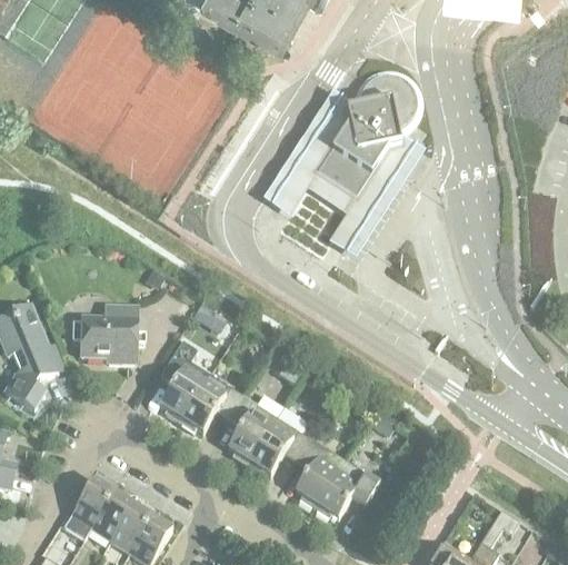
[(232,22),(280,49),(290,31),(289,31),(297,17),(298,17),(299,15),(298,15),(305,2),(306,3),(307,0),(202,0),(201,3),(232,21),(232,22)]
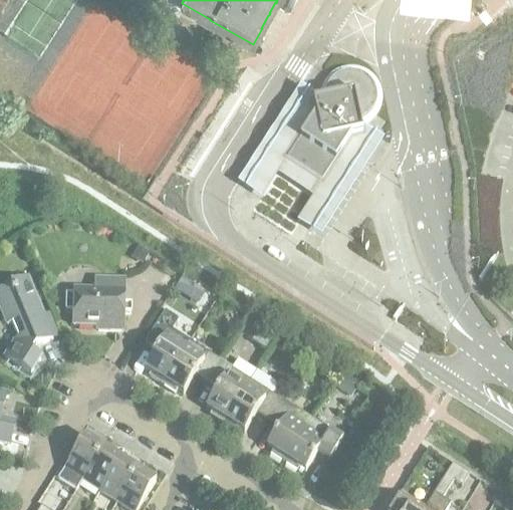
[(361,131),(359,121),(368,116),(374,109),(377,101),(377,92),(374,84),(369,77),(362,72),(353,70),(343,71),(335,75),(329,82),(326,89),(325,98),(314,100),(316,111),(287,157),(322,180),(344,146),(351,135),(361,131)]
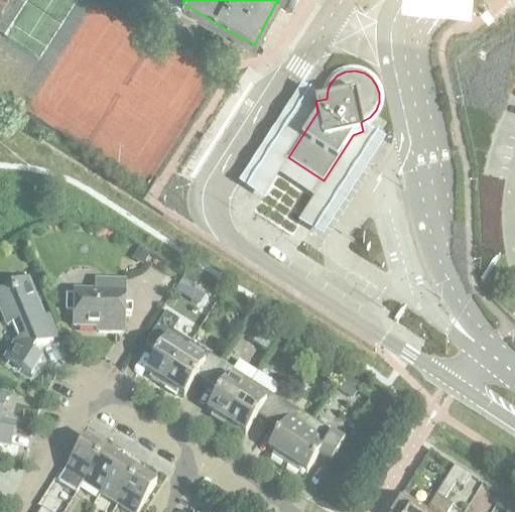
[(385,135),(361,122),(363,131),(353,135),(346,146),(324,180),(288,157),(317,112),(315,101),(327,99),(300,80),(239,178),(263,195),(279,169),(317,194),(301,219),(323,232),(385,135)]
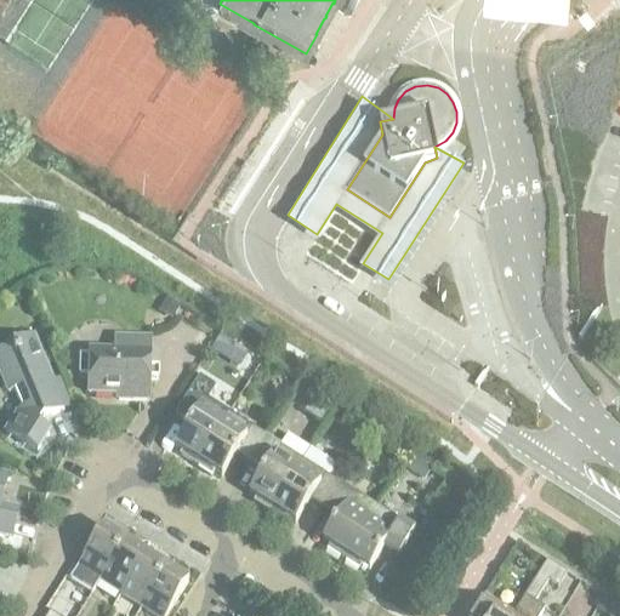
[(159,365),(155,365),(149,365),(151,335),(117,334),(117,348),(91,348),(91,353),(81,353),(80,372),(90,374),(90,389),(119,391),(119,395),(149,397),(149,375),(154,375),(159,375),(159,365)]
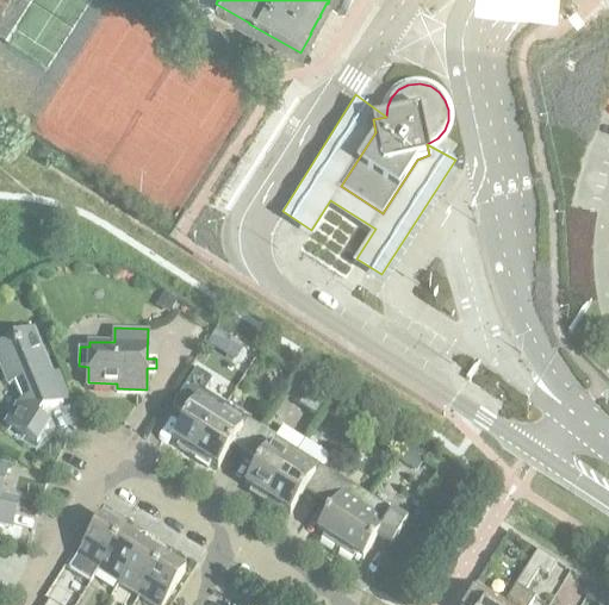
[(0,351),(0,359),(10,381),(14,380),(23,400),(20,404),(18,403),(6,420),(37,441),(49,423),(43,418),(44,407),(63,400),(37,336),(0,351)]
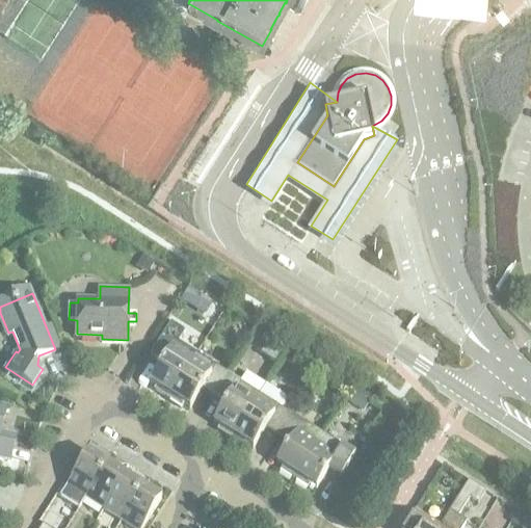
[(170,319),(151,351),(163,360),(150,380),(156,384),(154,388),(167,396),(196,350),(179,339),(186,328),(170,319)]
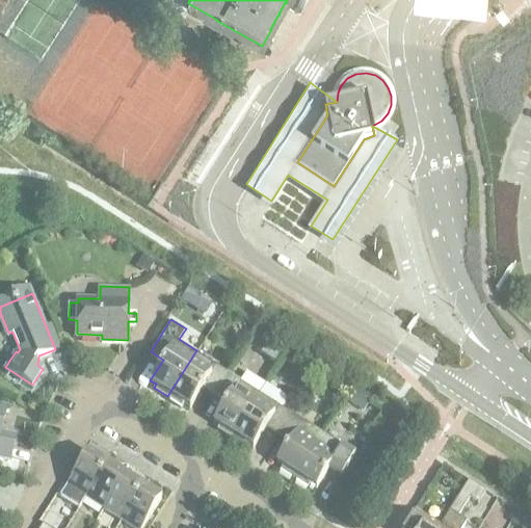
[(196,350),(167,396),(182,405),(184,401),(190,405),(203,385),(214,393),(229,370),(196,350)]
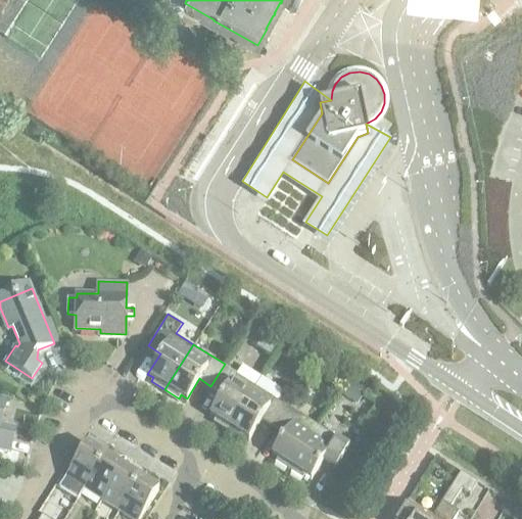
[(222,393),(209,413),(216,417),(214,420),(227,429),(255,384),(261,375),(243,364),(237,372),(225,364),(210,386),(222,393)]
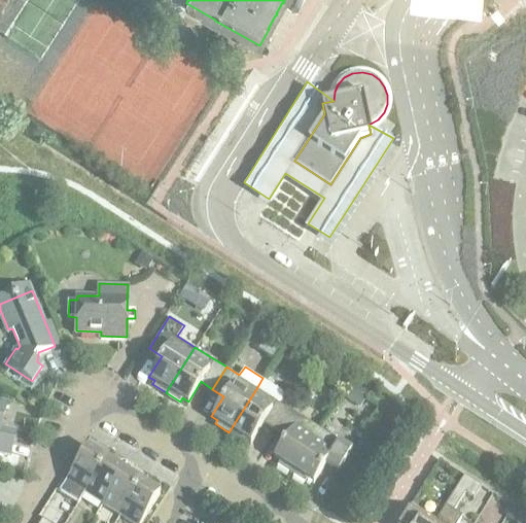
[(257,387),(229,432),(242,441),(244,438),(250,442),(264,421),(275,428),(288,407),(281,402),(286,393),(263,378),(257,387)]
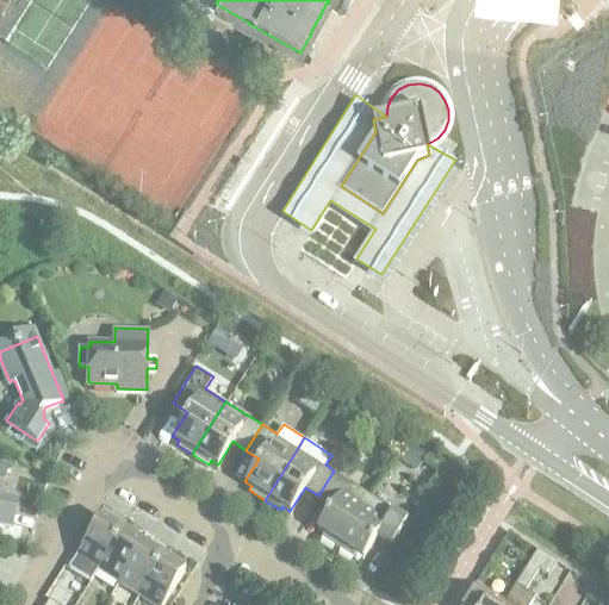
[(408,442),(399,455),(417,466),(426,454),(408,442)]
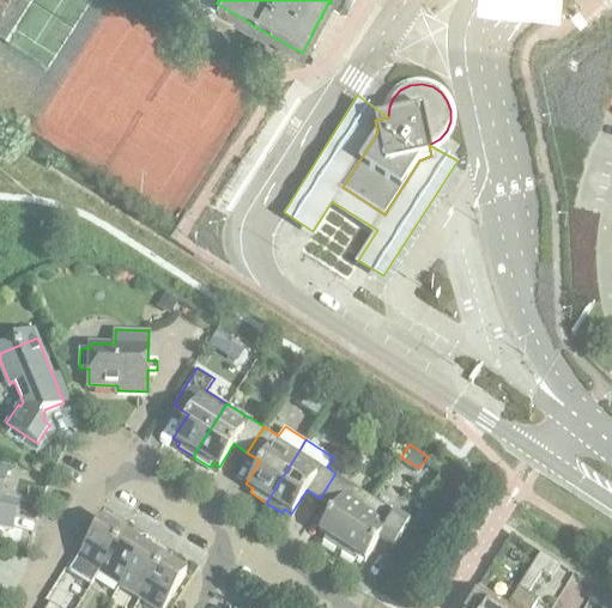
[(0,493),(6,470),(0,469),(0,522),(11,526),(17,500),(0,494),(0,493)]
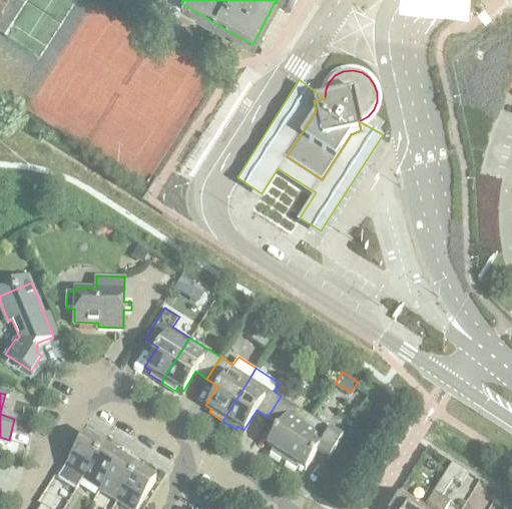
[(279,424),(267,444),(273,448),(271,451),(284,459),(312,415),(281,396),(268,417),(279,424)]
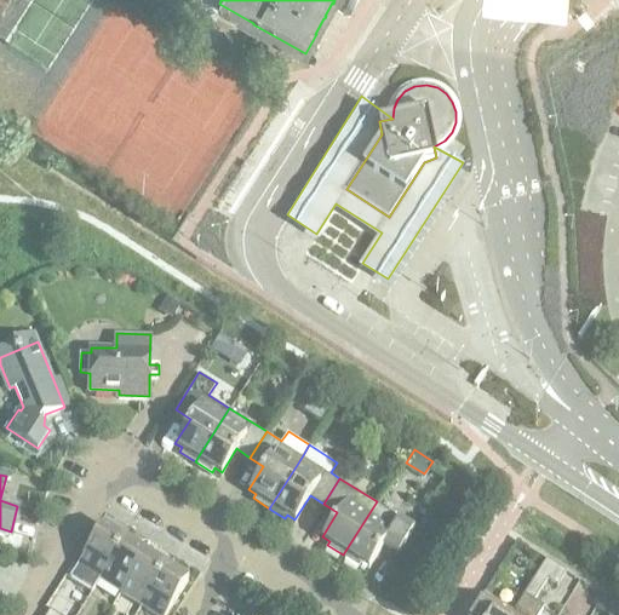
[(377,501),(343,555),(359,565),(361,561),(368,565),(384,542),(399,551),(414,526),(377,501)]
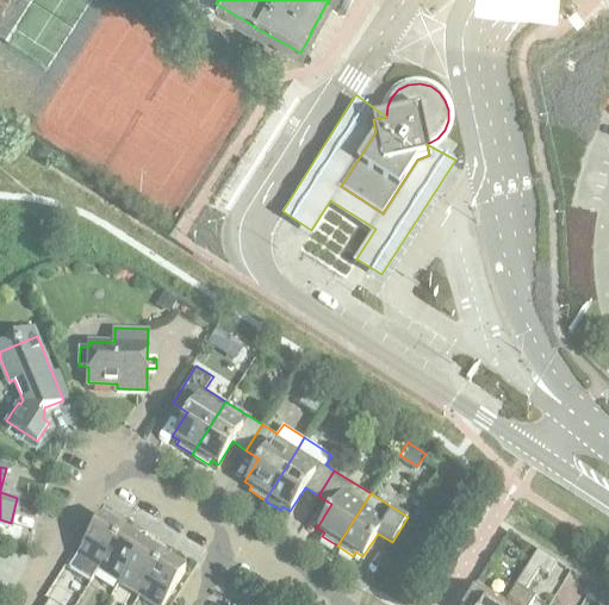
[(76,554),(69,566),(91,579),(98,567),(125,524),(111,516),(109,519),(101,515),(76,554)]
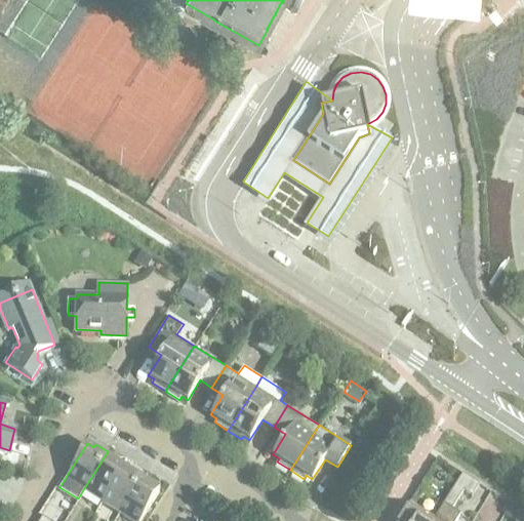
[(108,451),(84,488),(102,499),(123,466),(118,463),(120,459),(108,451)]
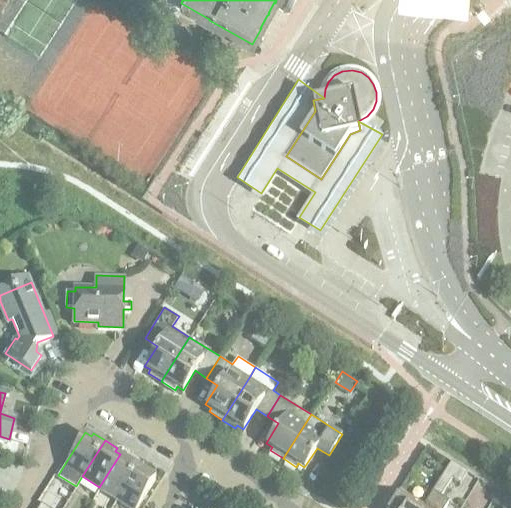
[(120,454),(99,487),(117,498),(140,462),(128,455),(126,458),(120,454)]
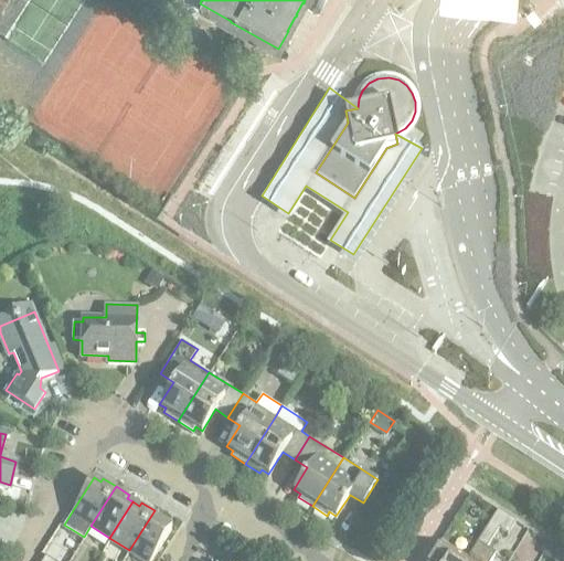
[(476,560),(487,546),(498,527),(507,512),(498,507),(467,557),(440,540),(426,560),(476,560)]
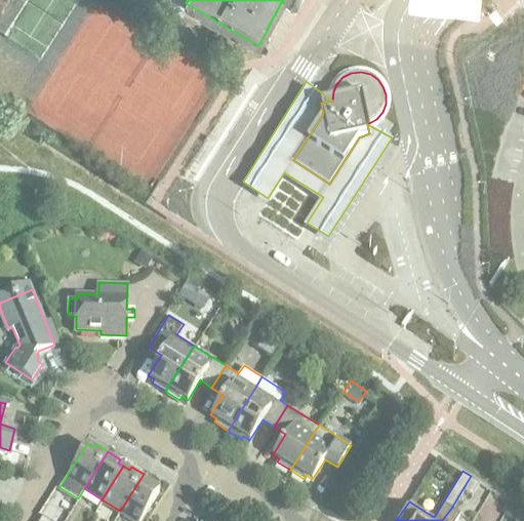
[(144,474),(120,511),(135,520),(138,520),(160,489),(153,485),(155,481),(144,474)]
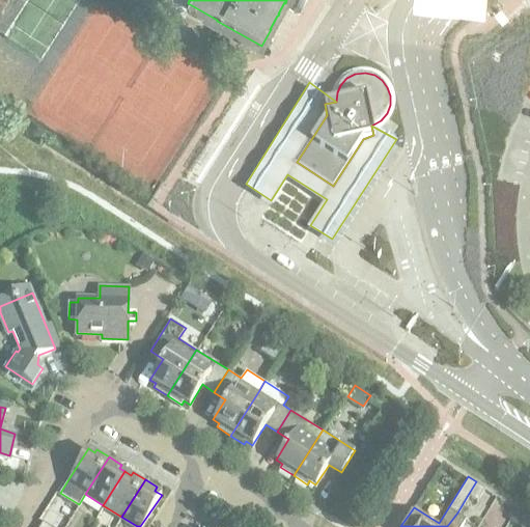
[(476,481),(468,495),(477,500),(484,488),(476,481)]
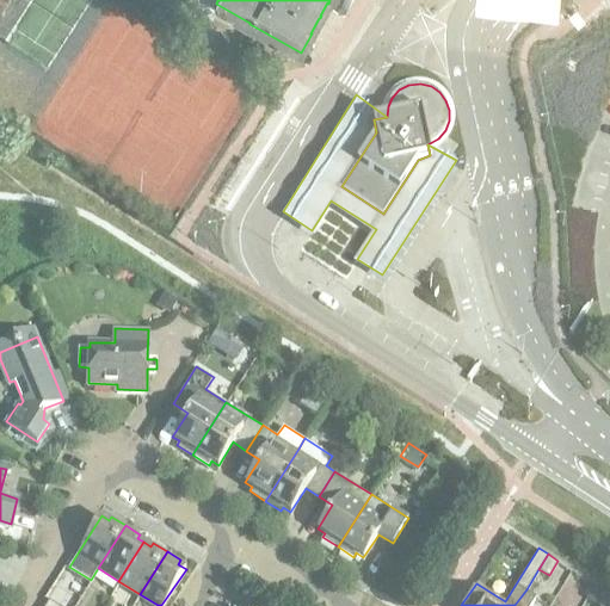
[(527,589),(515,605),(529,605),(536,595),(527,589)]
